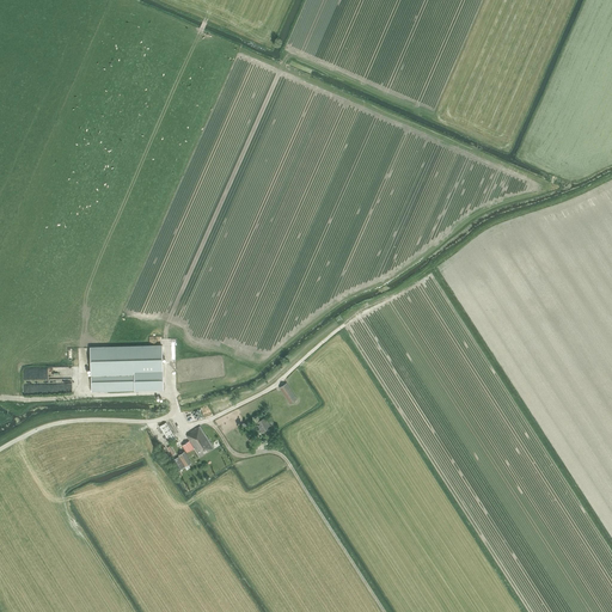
[(163,347),(91,348),(92,392),(164,390),(163,347)]
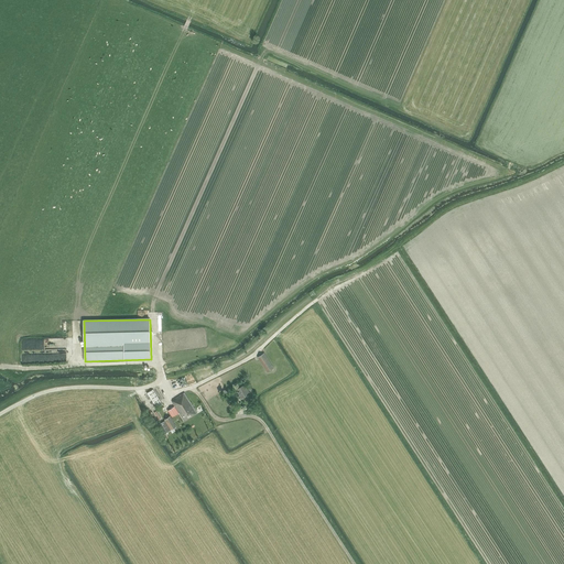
[(56,347),(65,347),(65,338),(56,338),(56,347)]
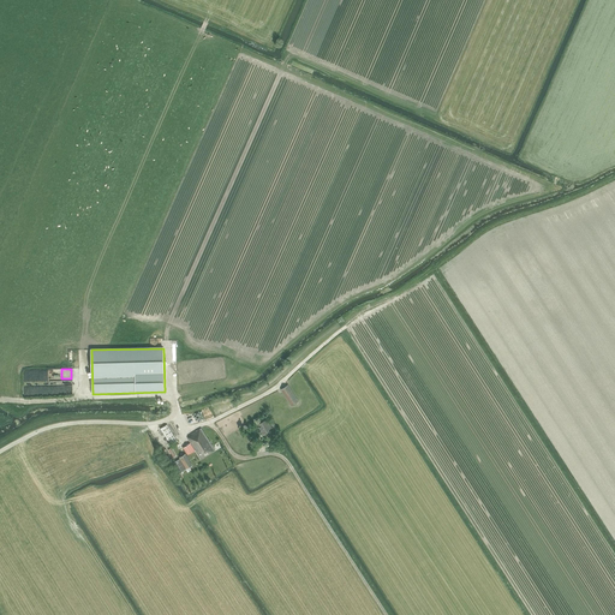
[(288,386),(281,389),(291,406),(298,401),(288,386)]
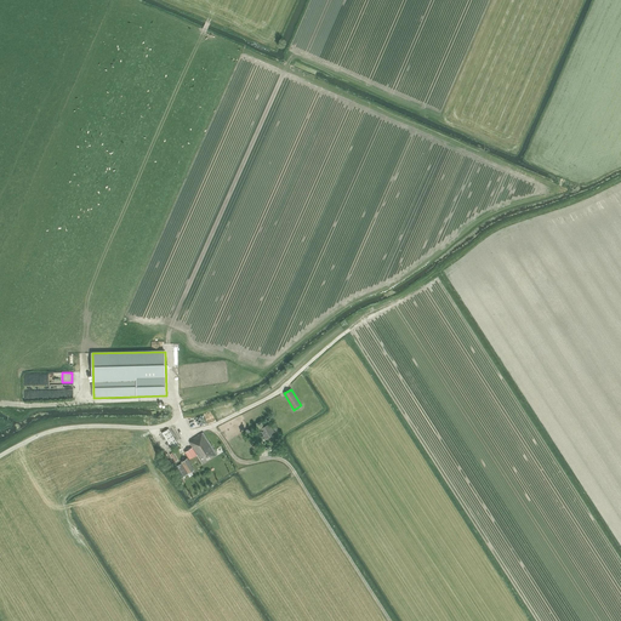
[(189,428),(198,426),(194,417),(187,420),(189,428)]
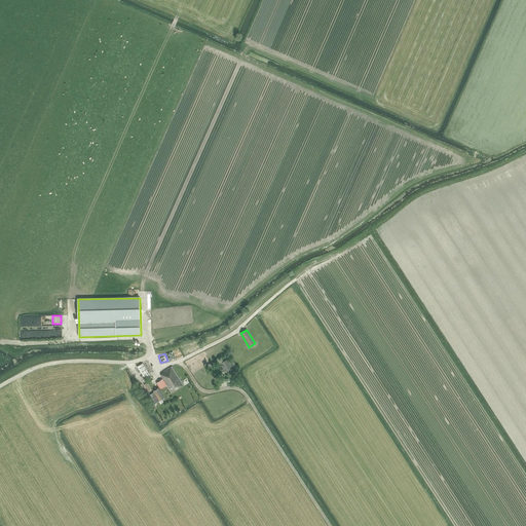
[(232,366),(228,359),(220,363),(224,369),(222,370),(223,372),(229,369),(229,368),(232,366)]
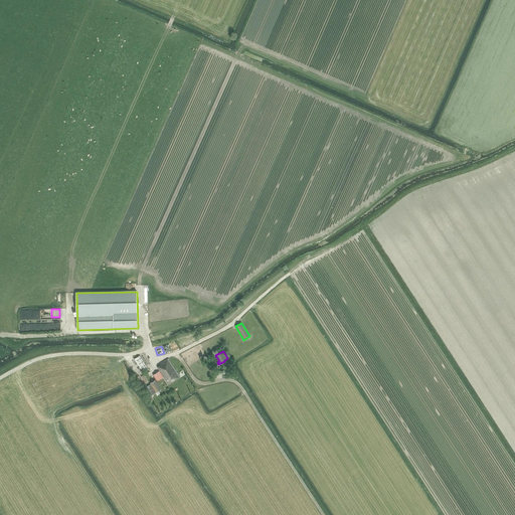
[(149,369),(140,355),(135,359),(143,373),(149,369)]
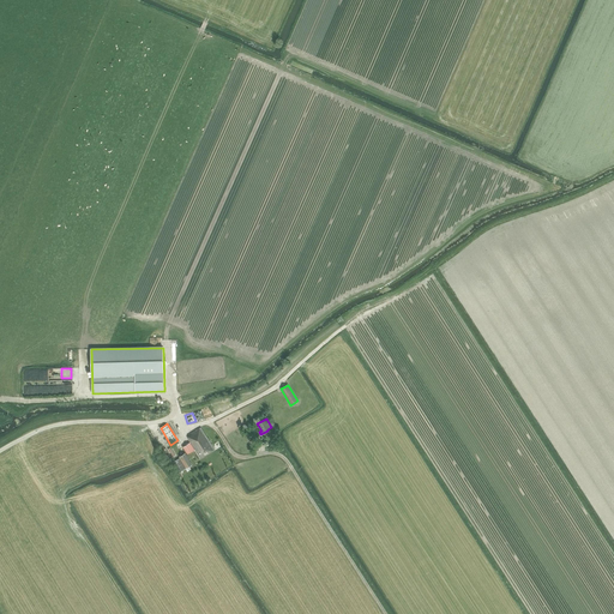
[(200,458),(215,450),(202,428),(191,434),(192,435),(187,438),(200,458)]
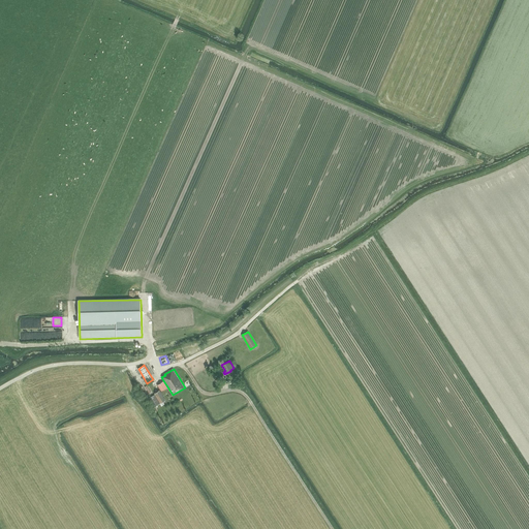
[(163,381),(157,385),(161,392),(167,387),(163,381)]
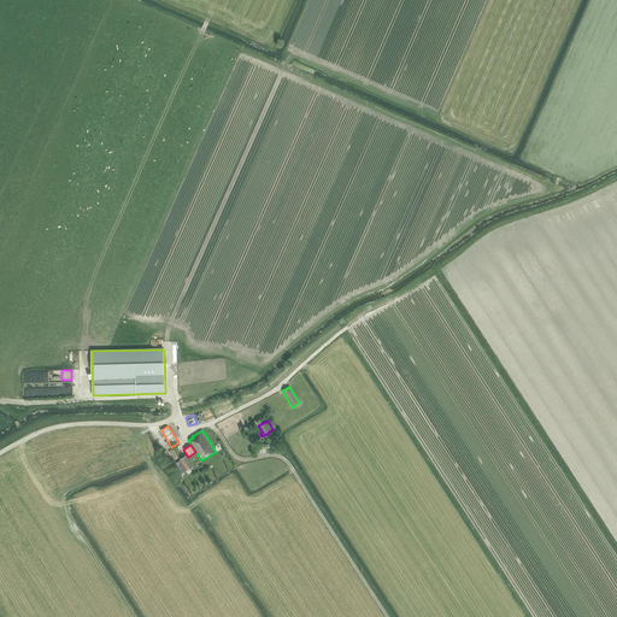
[(181,460),(176,463),(183,474),(193,468),(186,456),(180,459),(181,460)]
